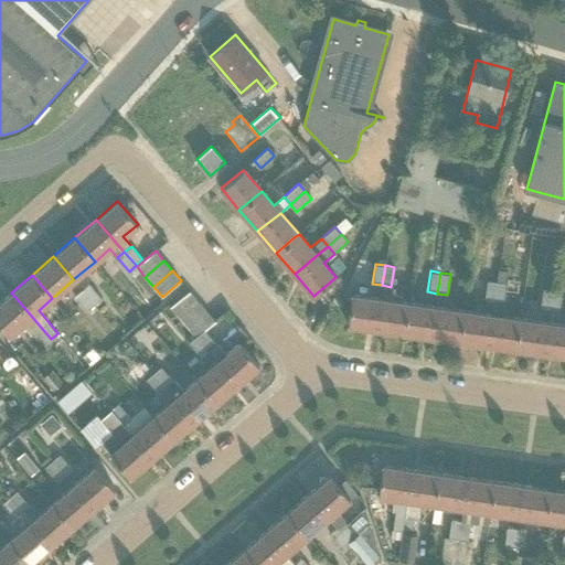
[(494,301),(498,281),(489,279),(486,299),(494,301)]
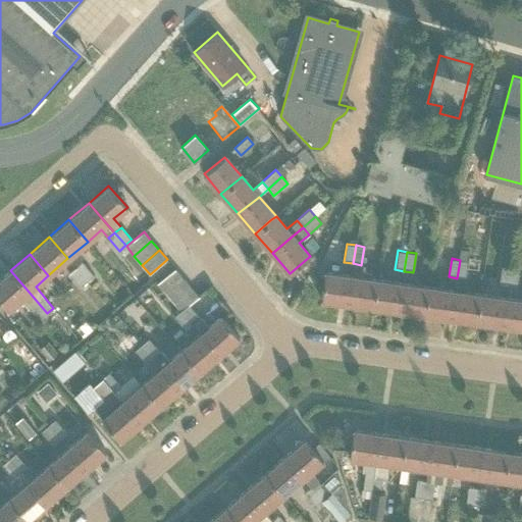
[(460,260),(457,278),(465,279),(469,262),(460,260)]
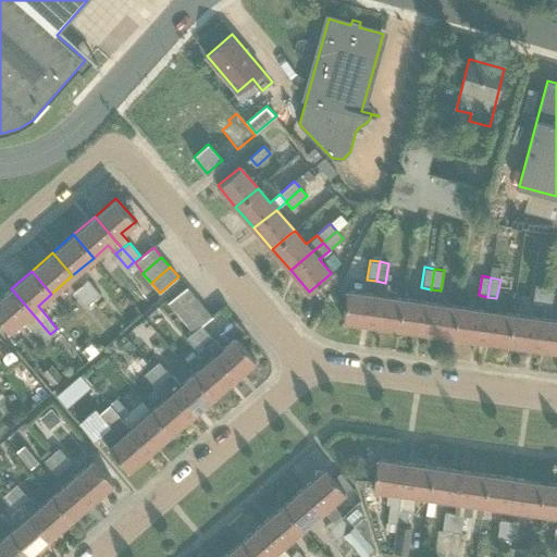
[(91,298),(99,292),(87,279),(79,284),(91,298)]
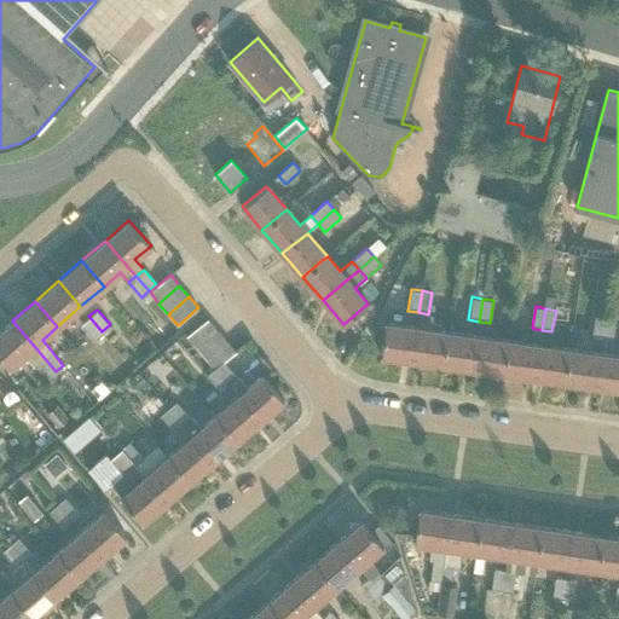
[(428,314),(418,312),(416,325),(412,359),(443,364),(447,330),(426,328),(428,314)]
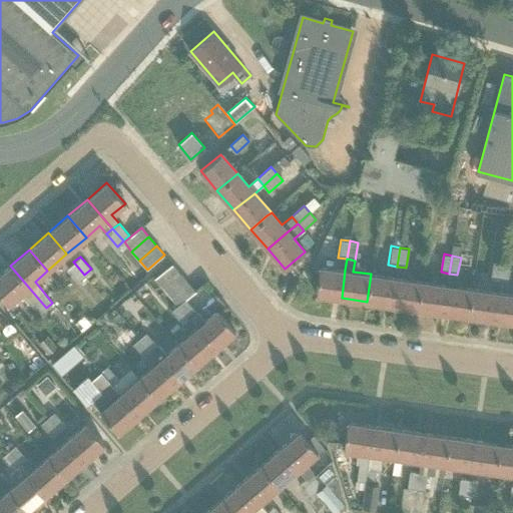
[(78,280),(84,275),(73,262),(67,268),(78,280)]
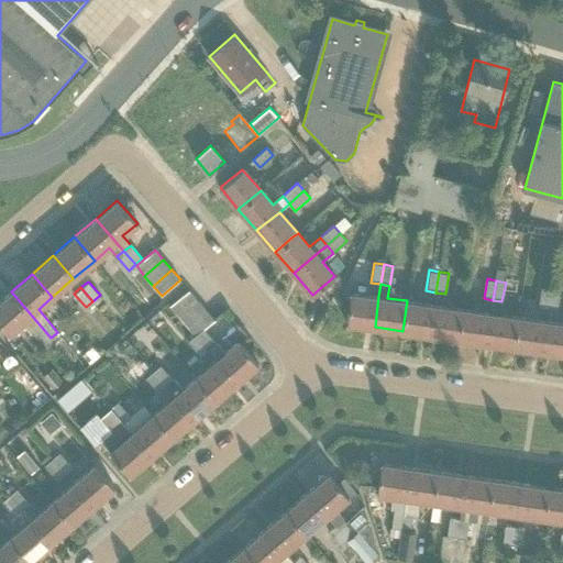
[(548,308),(551,288),(541,287),(539,307),(548,308)]
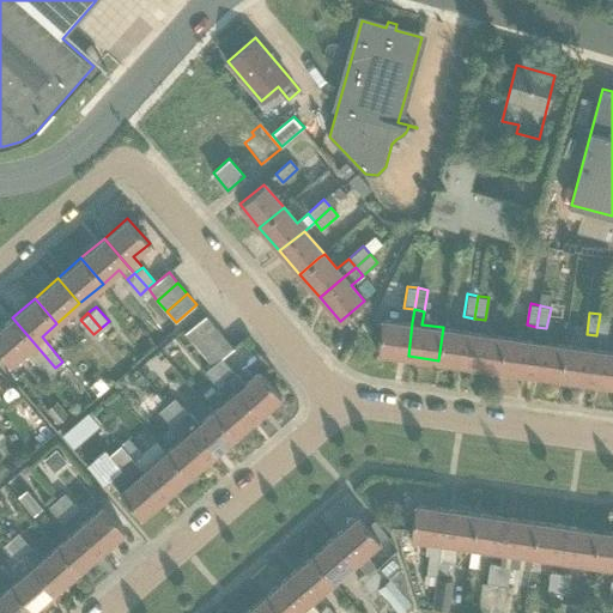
[(600,314),(596,335),(607,337),(610,316),(600,314)]
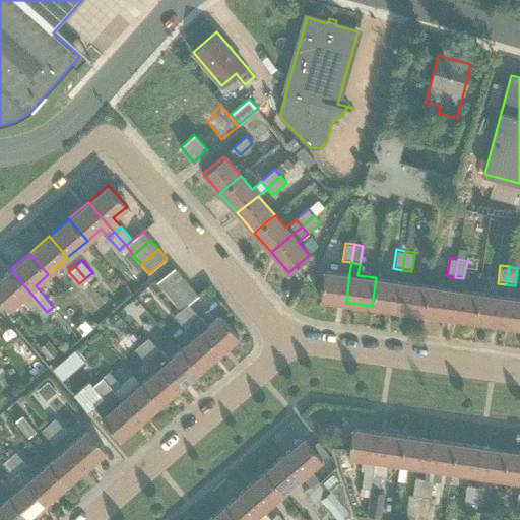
[(166,291),(183,276),(175,267),(157,282),(166,291)]
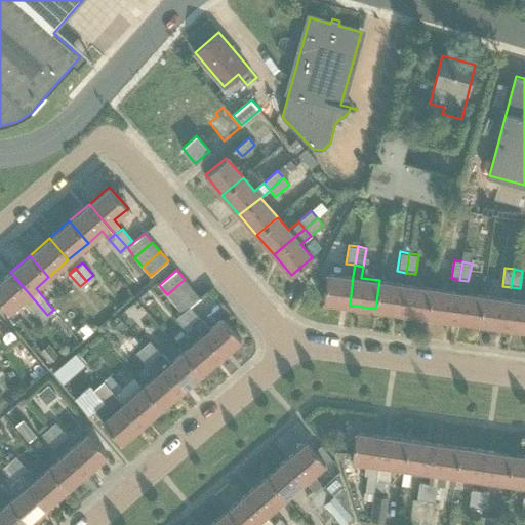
[(22,299),(40,321),(47,315),(10,272),(0,280),(0,301),(8,312),(22,299)]
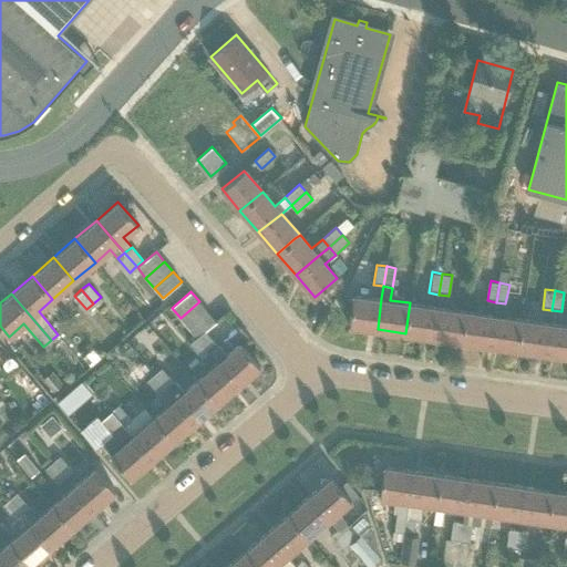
[(349,326),(378,329),(381,298),(353,295),(349,326)]
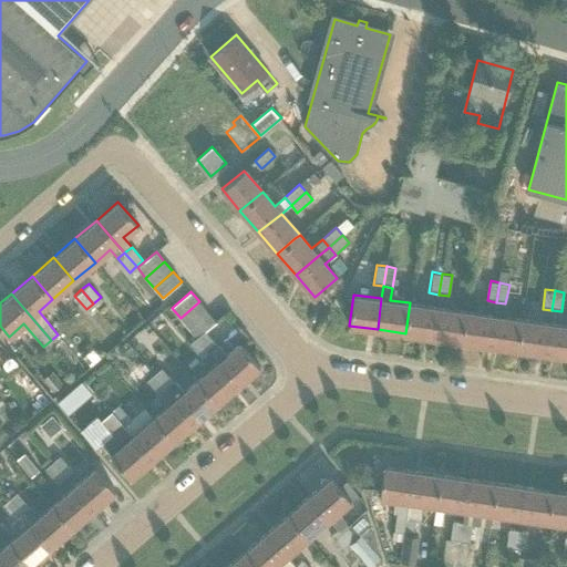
[(181,318),(188,328),(207,311),(199,301),(181,318)]
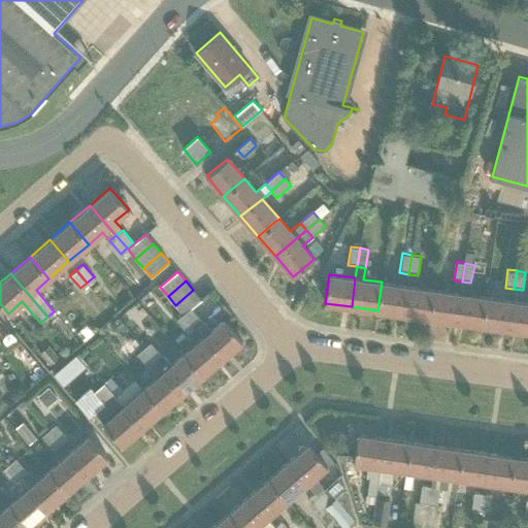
[(377,310),(403,314),(407,286),(382,282),(377,310)]
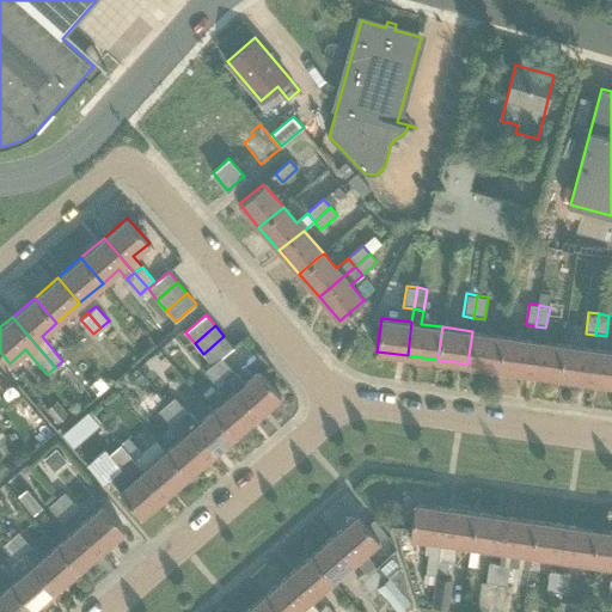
[(545,328),(536,326),(533,340),(528,373),(560,377),(563,344),(543,341),(545,328)]
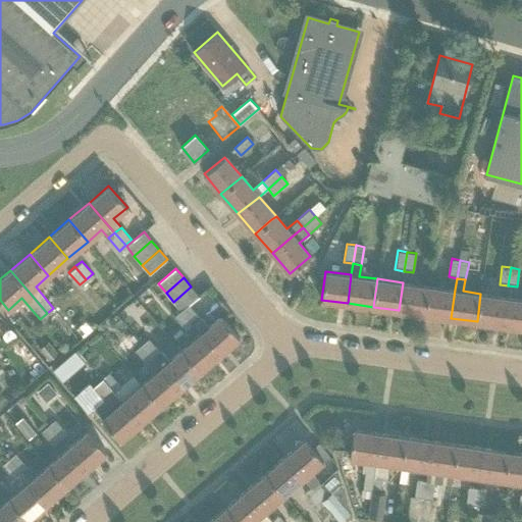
[(425,314),(429,285),(403,282),(399,310),(425,314)]
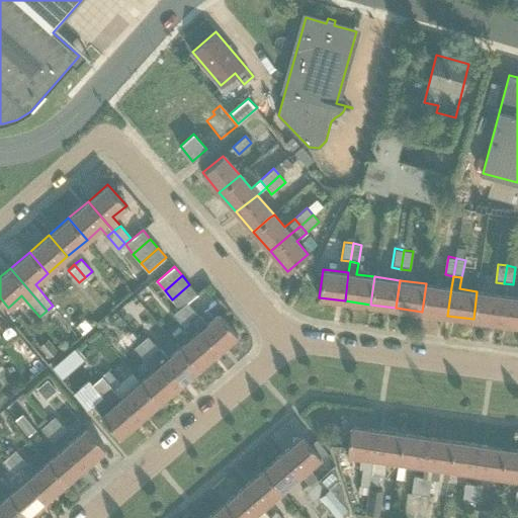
[(422,312),(447,316),(451,287),(426,283),(422,312)]
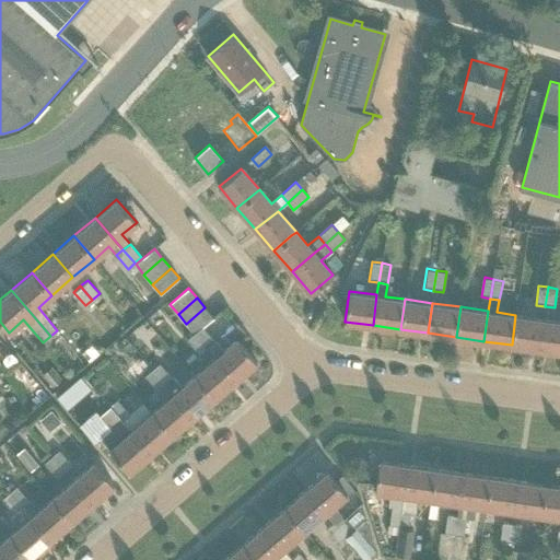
[(205,307),(186,324),(195,334),(202,327),(213,317),(205,307)]
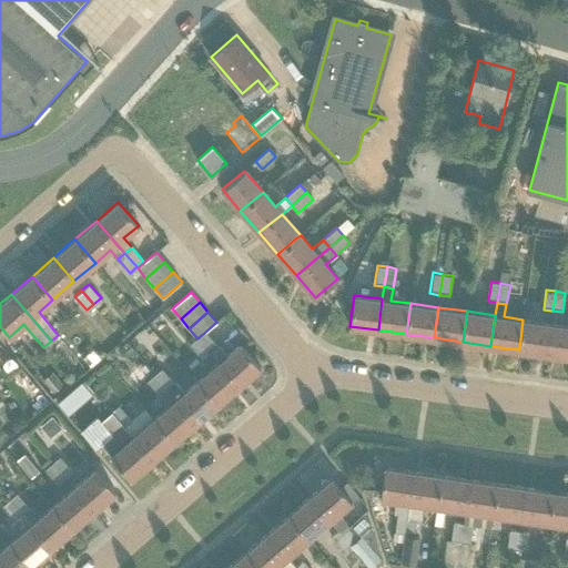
[(519,350),(547,354),(551,323),(523,320),(519,350)]
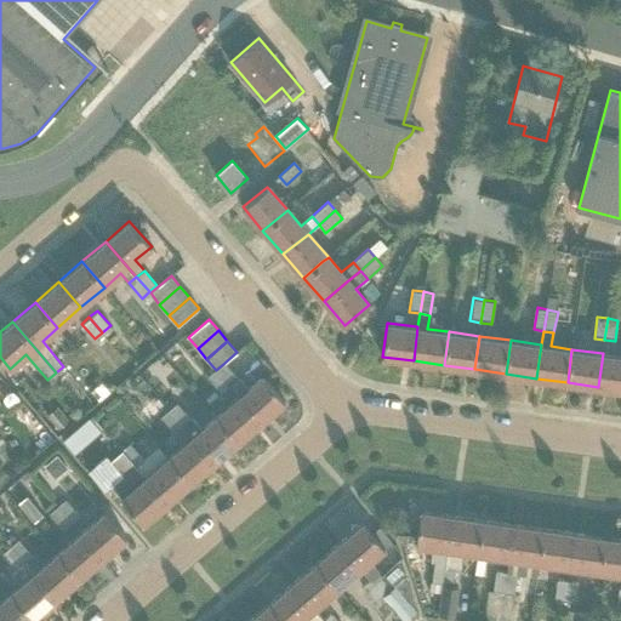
[(620,389),(620,355),(603,353),(598,387),(620,389)]
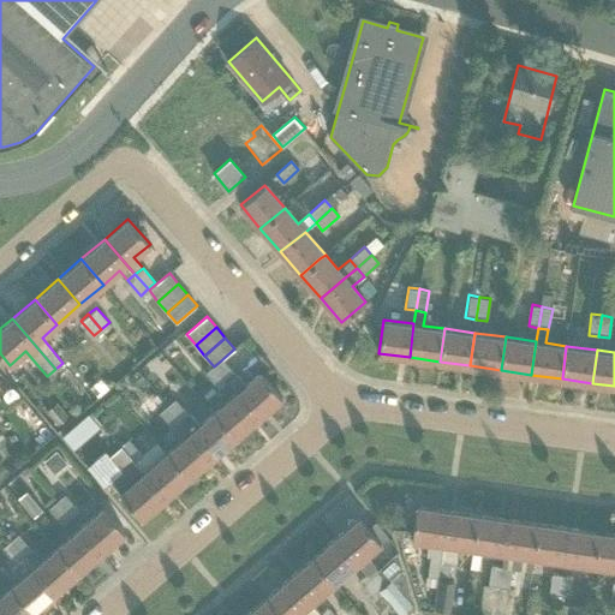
[(222,359),(214,366),(226,380),(234,372),(222,359)]
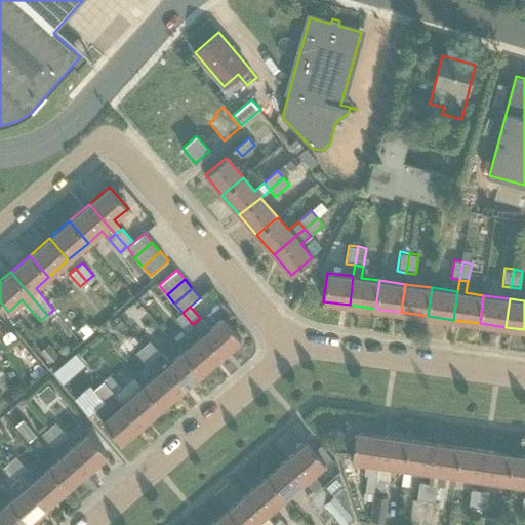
[(183,313),(174,318),(186,330),(193,324),(183,313)]
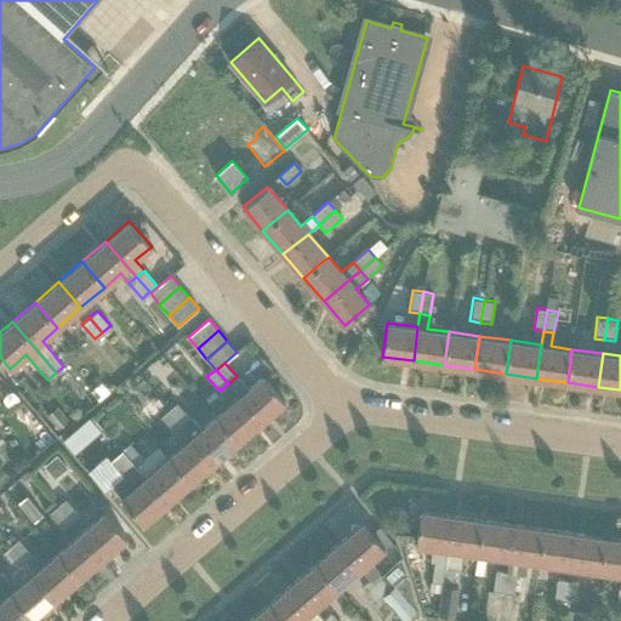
[(237,376),(228,383),(239,396),(261,421),(285,400),(263,375),(248,388),(237,376)]
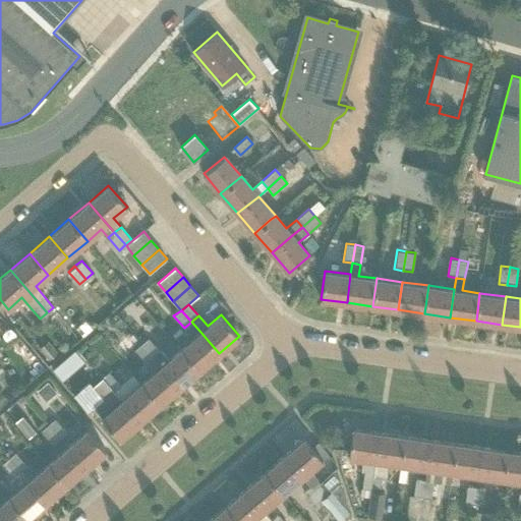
[(181,349),(199,370),(219,353),(200,332),(181,349)]
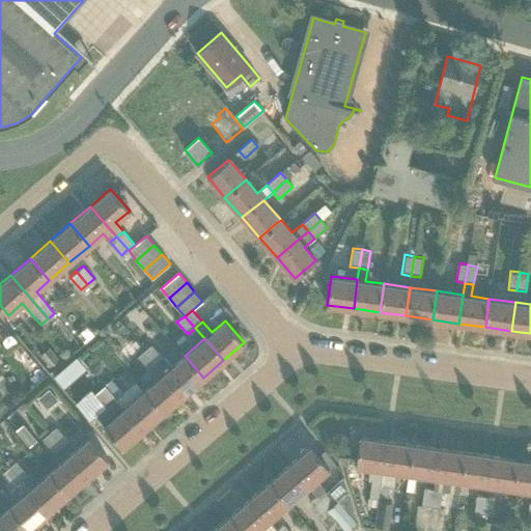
[(156,362),(162,356),(151,343),(144,350),(156,362)]
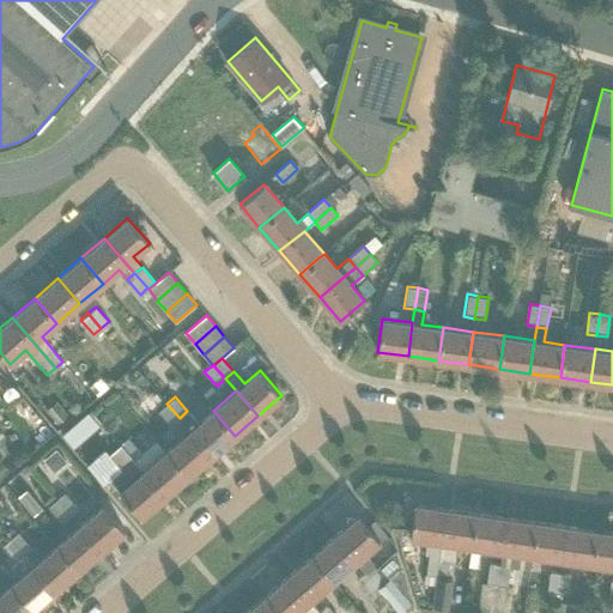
[(171,425),(180,418),(167,404),(158,411),(171,425)]
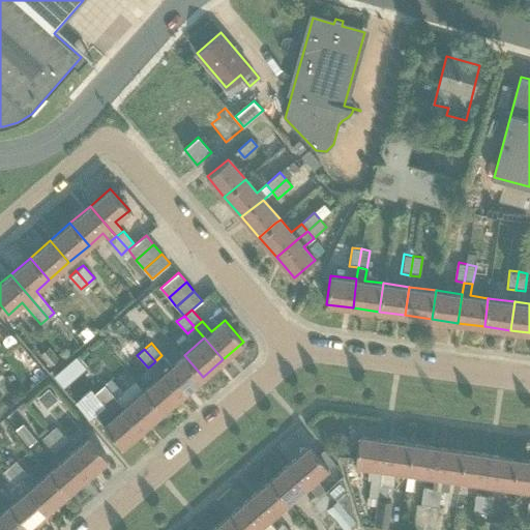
[(164,372),(183,394),(203,377),(184,355),(171,366),(162,355),(155,361),(164,372)]
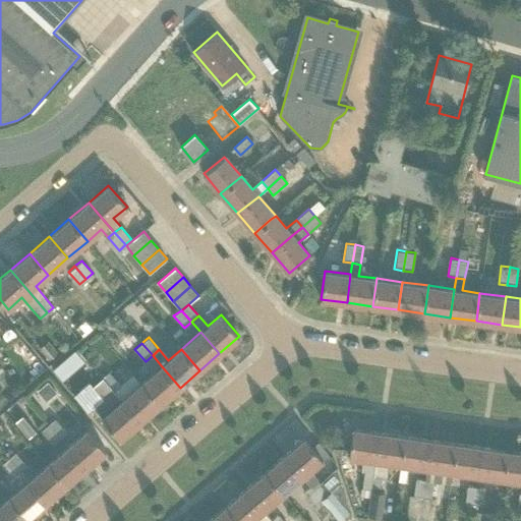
[(77,354),(53,371),(63,385),(88,367),(77,354)]
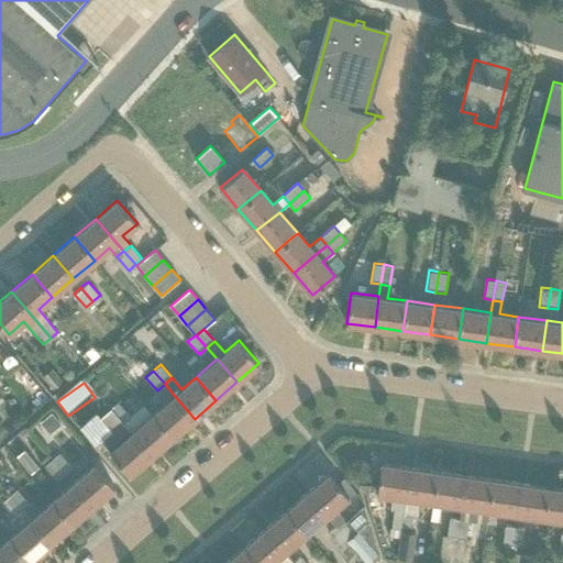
[(167,401),(153,414),(173,437),(195,419),(174,395),(165,384),(157,390),(167,401)]
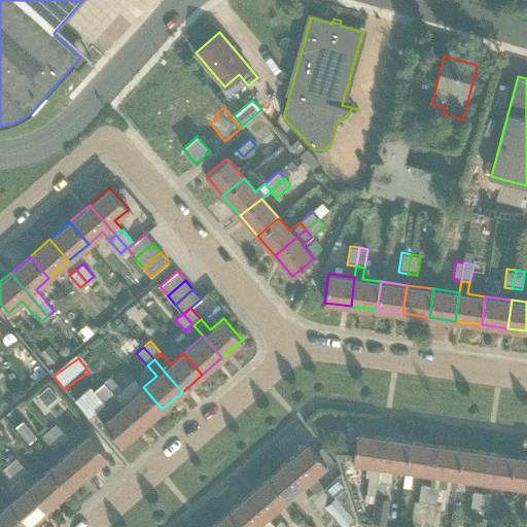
[(114,394),(121,388),(110,375),(103,381),(114,394)]
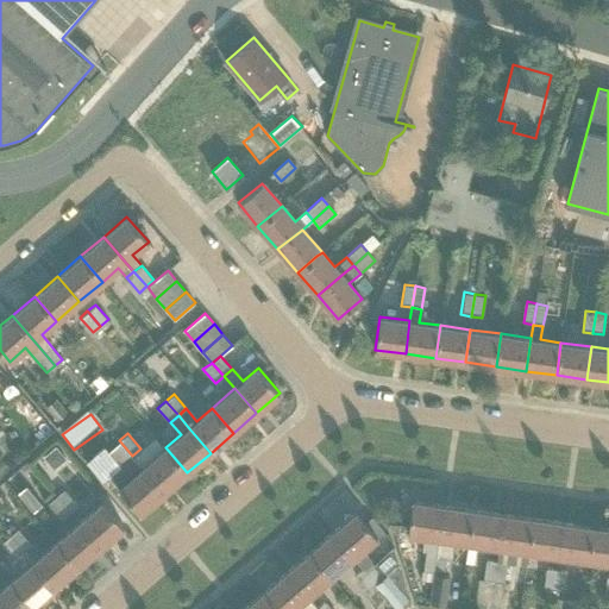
[(125,462),(132,456),(119,440),(112,447),(125,462)]
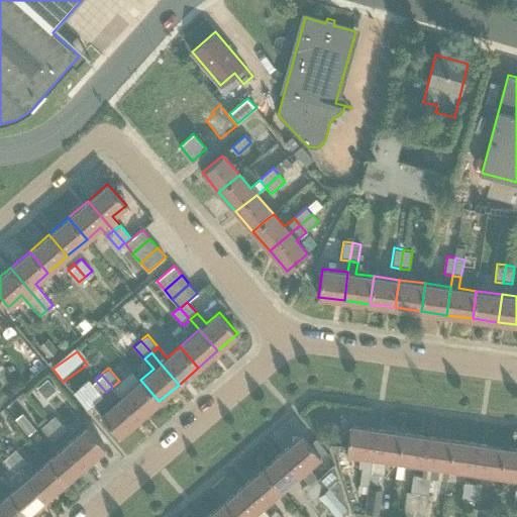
[(119,381),(112,387),(121,397),(139,418),(159,401),(140,380),(128,391),(119,381)]
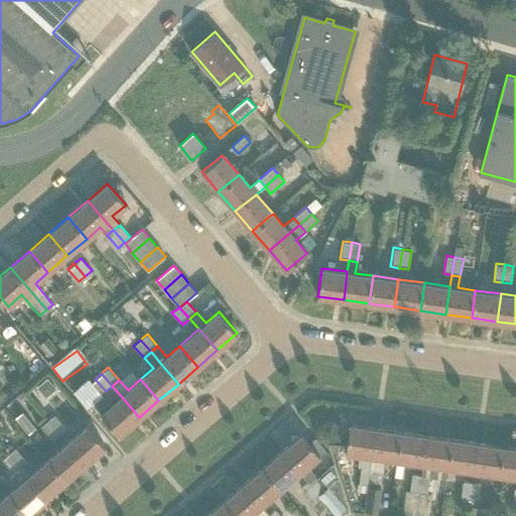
[(112,386),(106,391),(115,401),(101,413),(119,434),(139,417),(121,396),(112,386)]
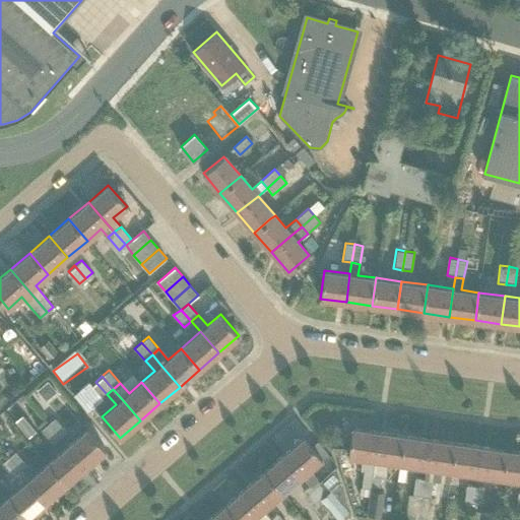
[(22,415),(16,421),(29,437),(36,431),(22,415)]
